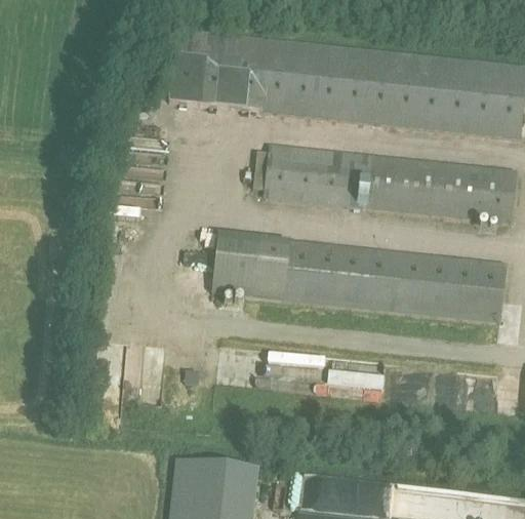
[(168,101),(521,136),(524,89),(524,64),(176,27),(168,101)]
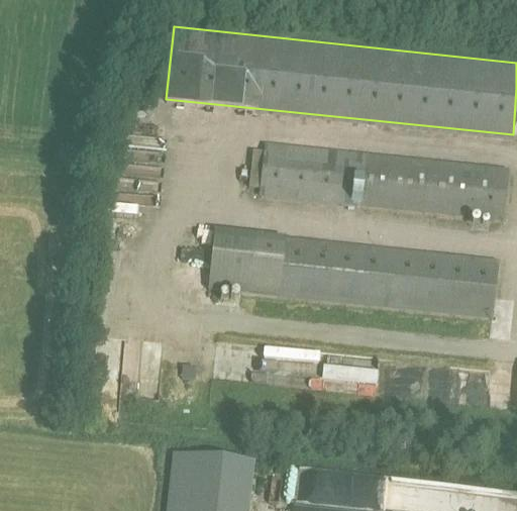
[(504,218),(510,166),(265,140),(264,147),(252,147),(248,184),(261,185),(260,194),(504,218)]
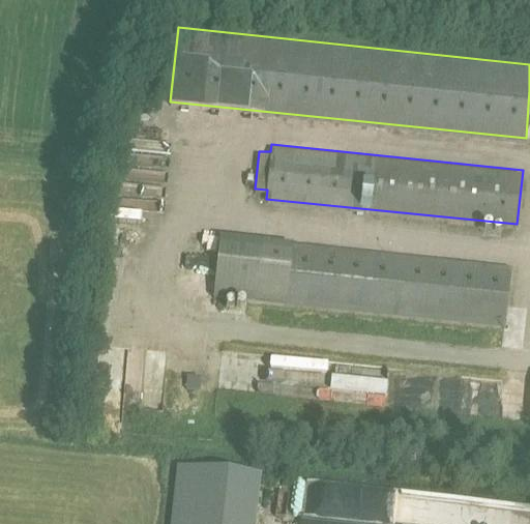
[(109,170),(157,171),(158,148),(124,147),(123,157),(110,157),(109,170)]
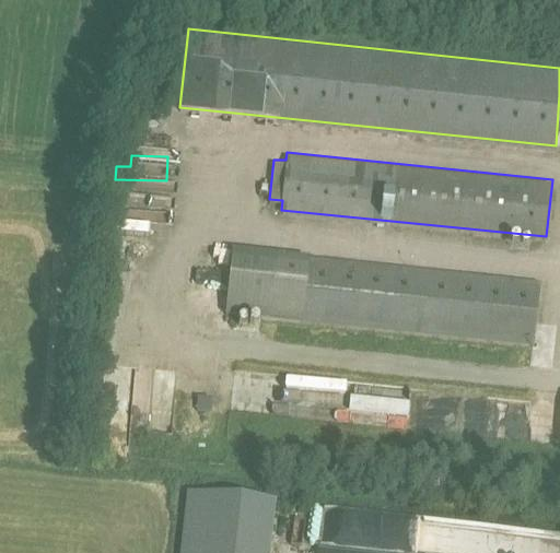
[(112,247),(147,250),(148,236),(113,234),(112,247)]
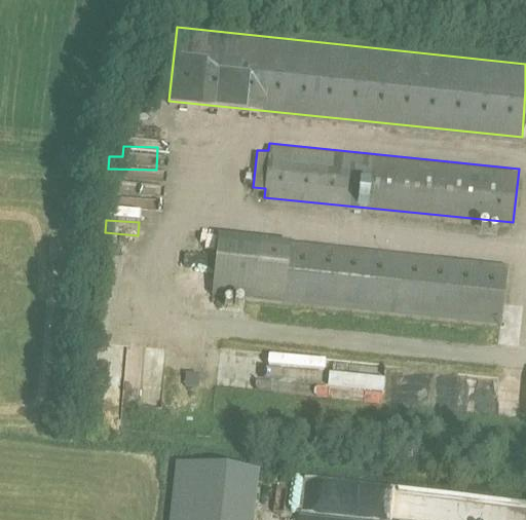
[(508,262),(219,231),(212,292),(501,323),(508,262)]
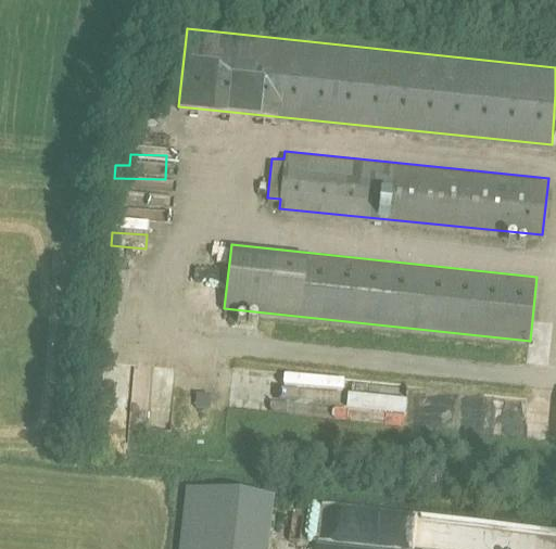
[(194,284),(206,285),(206,253),(196,253),(194,284)]
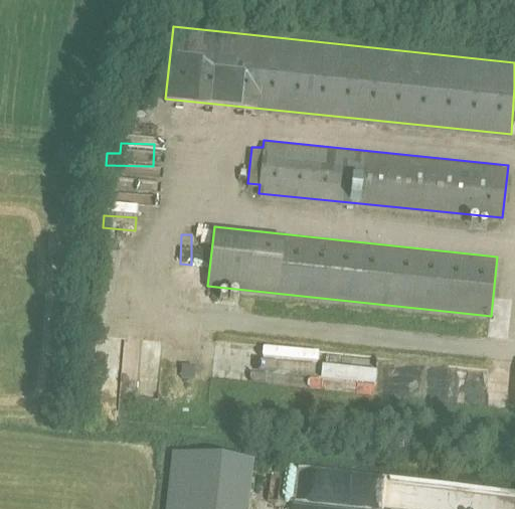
[(180,373),(193,373),(193,361),(180,360),(180,373)]
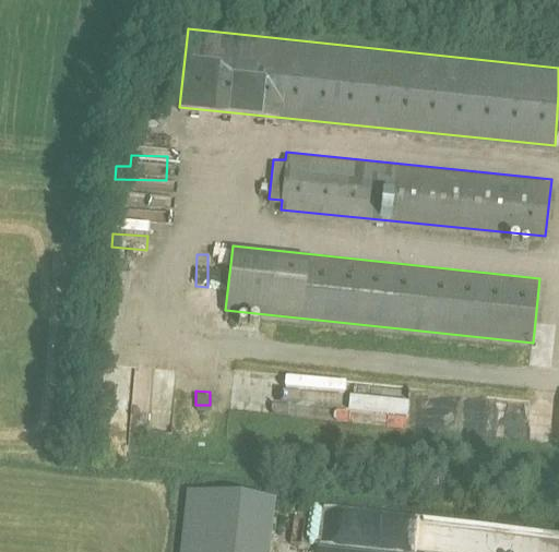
[(180,551),(260,551),(266,496),(188,488),(180,551)]
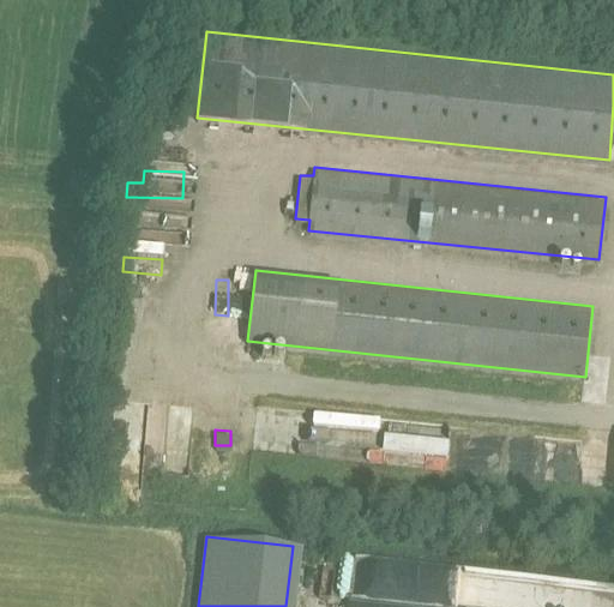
[(312,582),(326,582),(326,554),(312,554),(312,582)]
